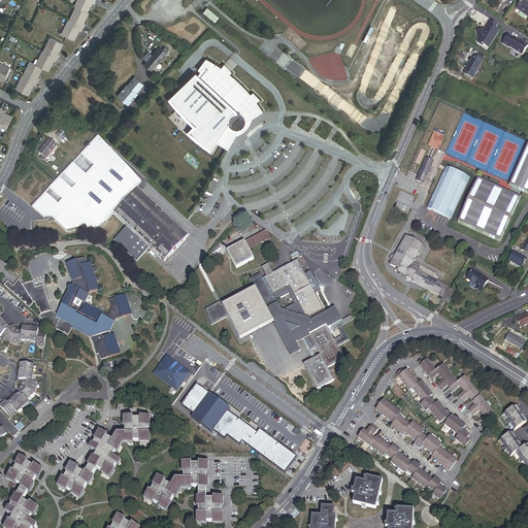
[(94,4),(95,0),(78,0),(79,0),(76,7),(77,7),(87,12),(89,6),(90,6),(92,3),(94,4)]
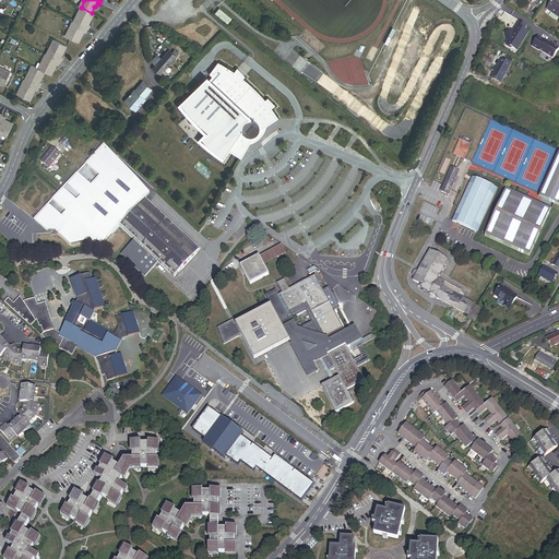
[(558,4),(554,1),(547,10),(558,18),(558,4)]
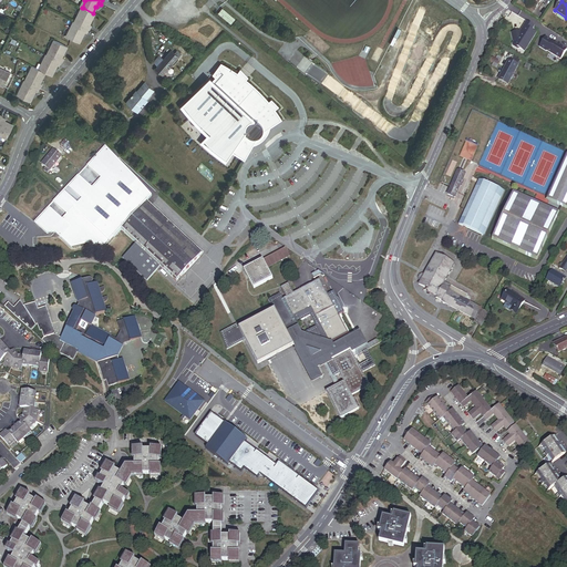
[(91,20),(94,13),(93,13),(83,8),(80,16),(79,14),(74,22),(89,29),(90,30),(92,26),(90,24),(92,21),(91,20)]
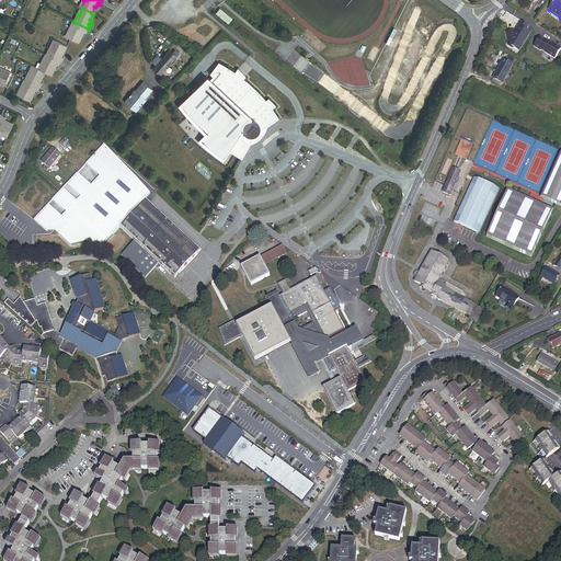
[(82,36),(83,32),(86,33),(88,29),(73,22),(72,22),(69,29),(70,30),(67,37),(70,39),(78,43),(81,36),(82,36)]
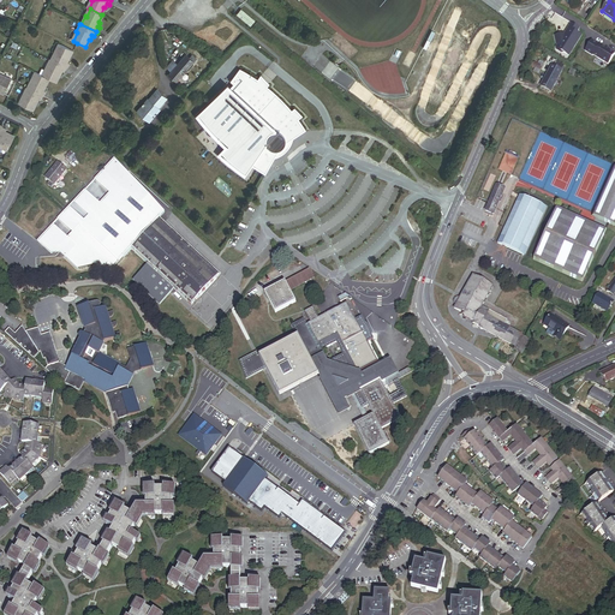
[(565,34),(554,36),(556,49),(561,52),(569,55),(581,36),(578,33),(579,28),(575,25),(572,24),(565,34)]
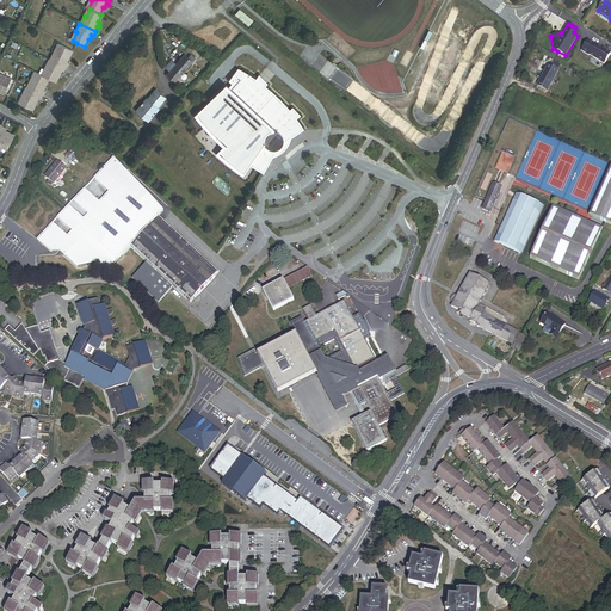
[(605,65),(610,53),(605,49),(604,50),(602,49),(602,48),(596,44),(587,41),(581,51),(588,56),(590,55),(605,65)]
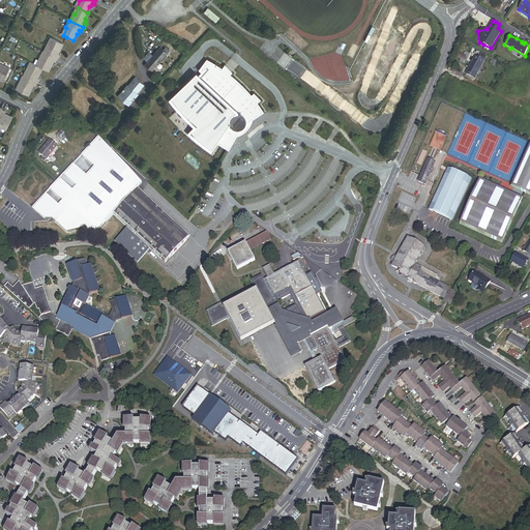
[(58,54),(60,50),(59,50),(62,43),(52,38),(48,46),(47,45),(43,52),(58,58),(58,59),(60,55),(58,54)]
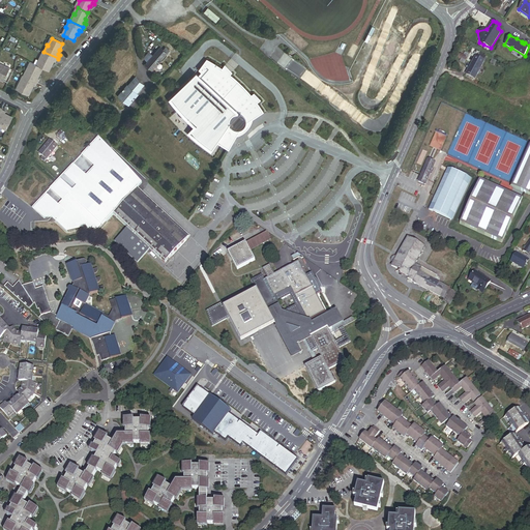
[(152,70),(167,53),(169,50),(165,46),(163,49),(160,47),(153,56),(148,61),(145,64),(152,70)]
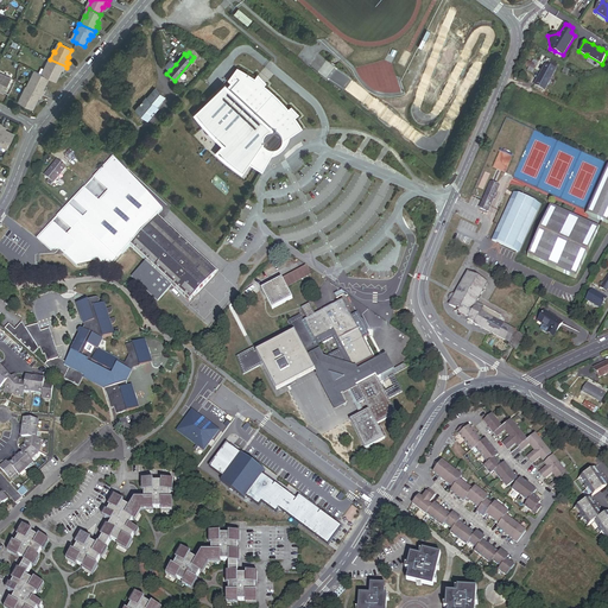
[(58,76),(61,70),(64,71),(67,67),(50,59),(50,58),(45,67),(46,67),(43,75),(48,78),(55,81),(57,75),(58,76)]
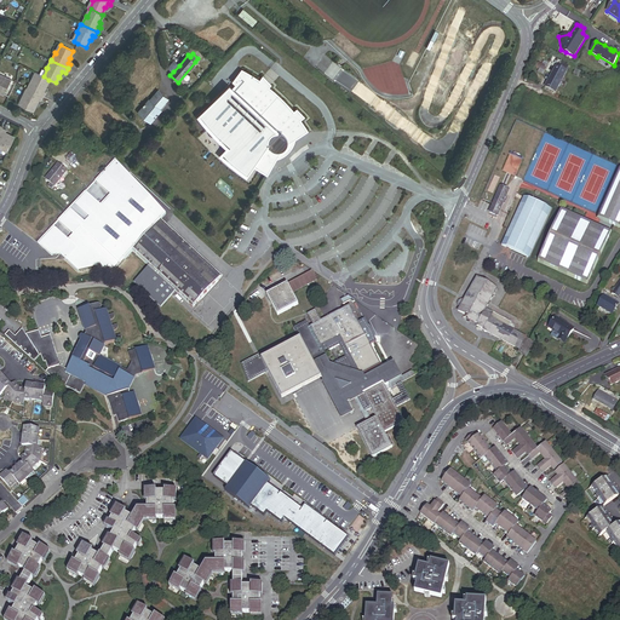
[(173,72),(179,65),(173,61),(167,68),(173,72)]
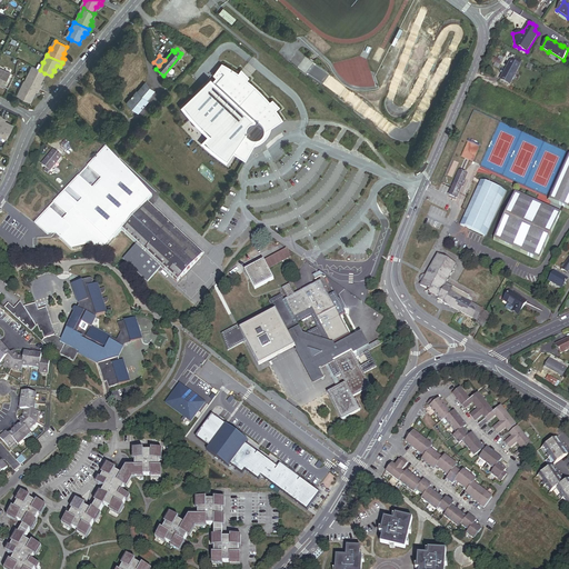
[(493,65),(498,67),(502,58),(499,56),(498,59),(493,57),(491,61),(495,62),(493,65)]
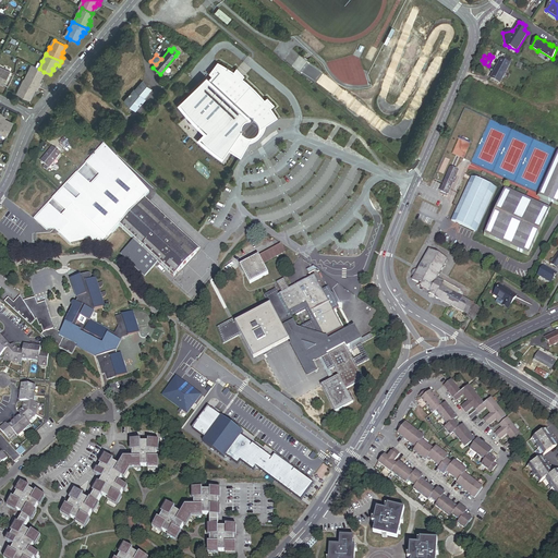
[(504,61),(500,60),(490,79),(499,83),(512,60),(506,57),(504,61)]
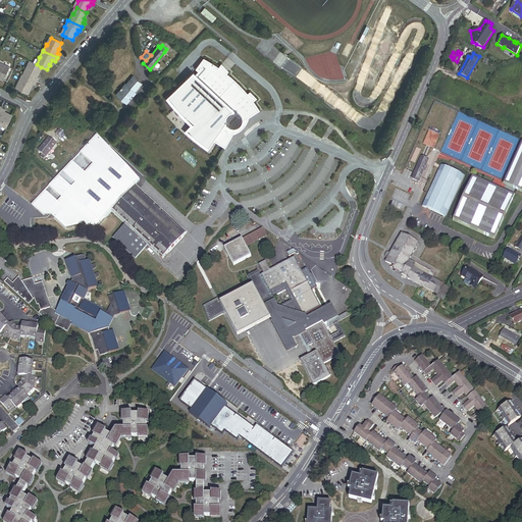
[(253,102),(256,99),(250,93),(247,95),(239,86),(227,75),(225,74),(228,72),(221,65),(217,68),(216,66),(203,59),(197,68),(199,70),(197,75),(194,72),(169,97),(179,109),(192,121),(194,123),(189,131),(193,134),(204,143),(211,146),(215,139),(225,147),(232,136),(240,124),(241,124),(242,123),(243,122),(243,121),(243,120),(250,116),(259,111),(257,108),(253,102)]
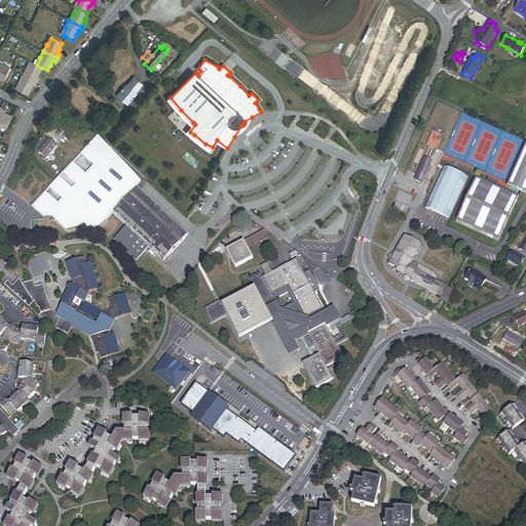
[(37,77),(39,74),(38,73),(41,68),(37,65),(31,62),(27,69),(26,69),(23,75),(37,82),(39,78),(37,77)]
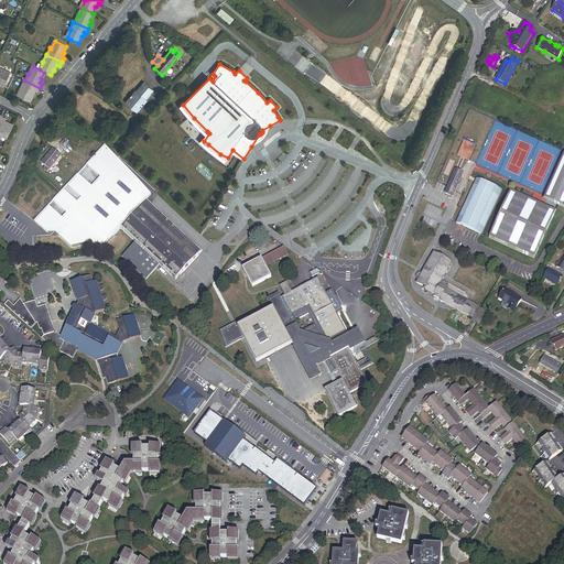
[(0,83),(4,85),(9,75),(1,71),(2,69),(0,67),(0,83)]
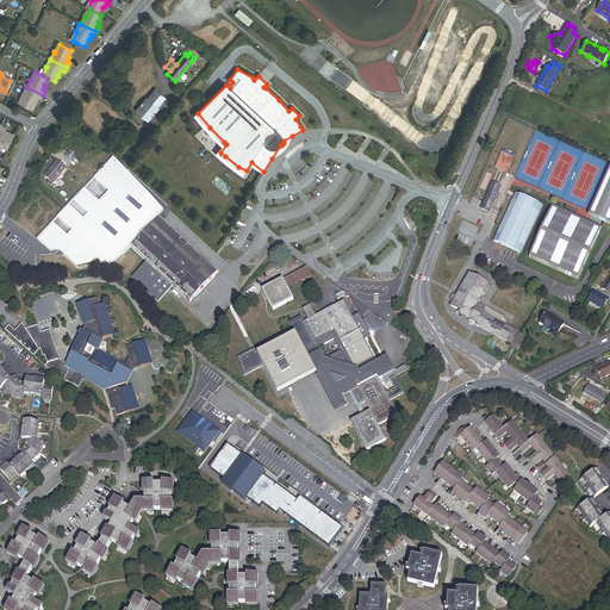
[(39,100),(43,95),(26,87),(23,94),(24,95),(19,104),(31,110),(35,104),(36,104),(38,99),(39,100)]
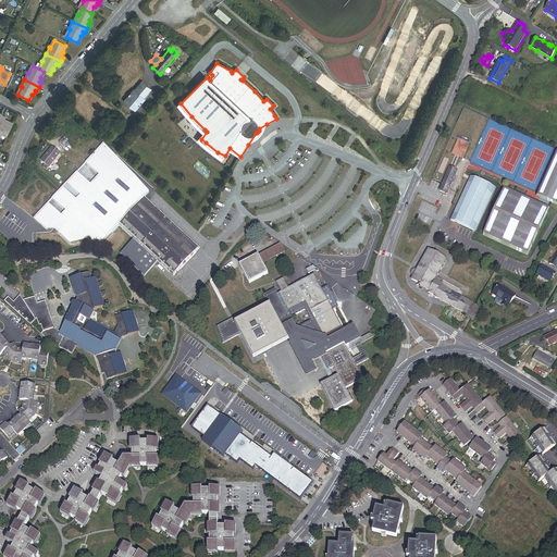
[(134,89),(124,101),(136,111),(146,99),(145,98),(152,89),(143,81),(135,89),(134,89)]
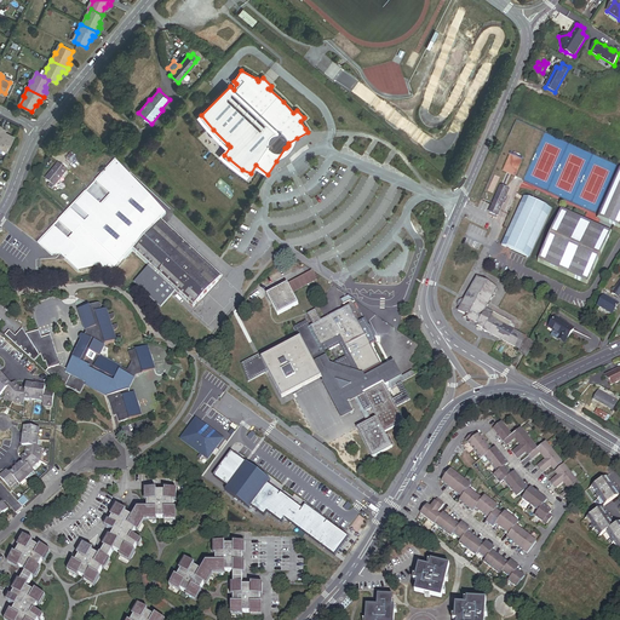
[(224,155),(230,147),(228,144),(213,130),(201,115),(199,118),(211,133),(225,147),(228,149),(222,156),(228,162),(241,172),(248,177),(251,173),(242,170),(229,159),(224,155)]
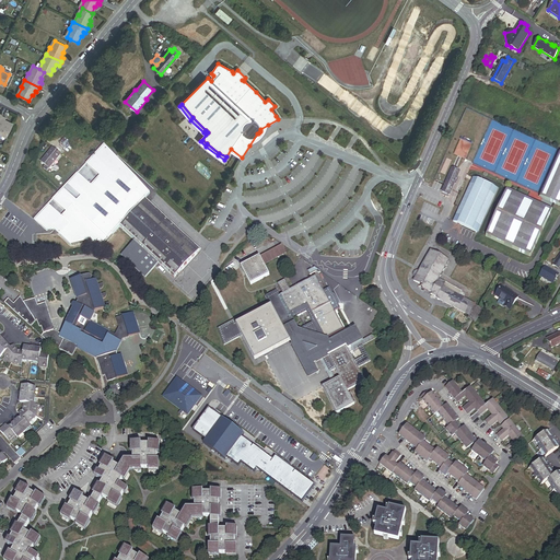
[(85,105),(82,109),(89,115),(93,111),(85,105)]
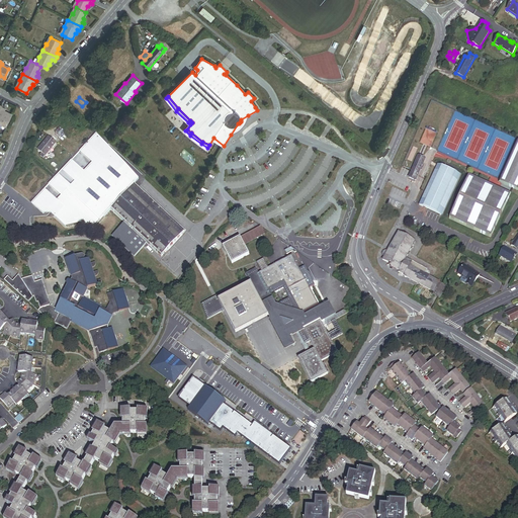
[(7,125),(12,115),(7,112),(6,113),(4,111),(5,108),(2,107),(0,110),(0,123),(2,124),(2,123),(7,125)]
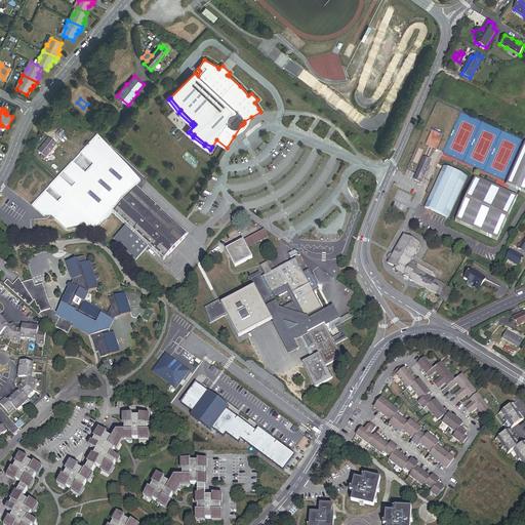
[(244,129),(246,127),(248,125),(249,122),(250,120),(251,117),(244,121),(244,122),(244,123),(243,124),(242,125),(241,125),(234,136),(236,135),(238,134),(241,132),(243,131),(244,129)]
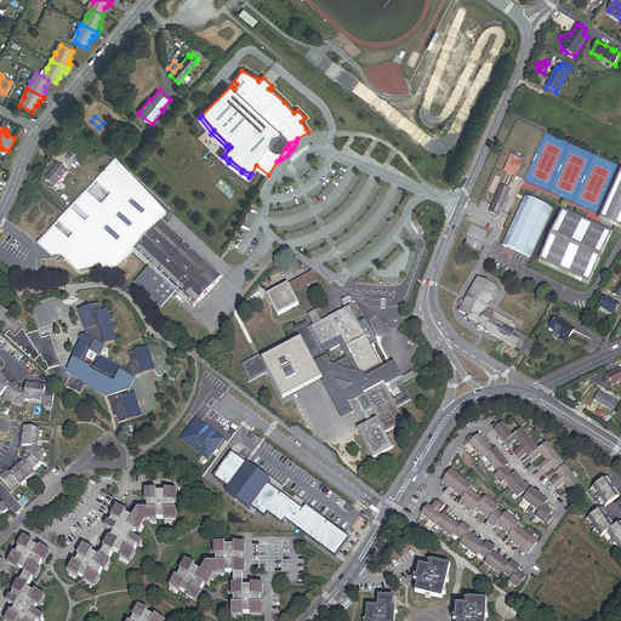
[(55,187),(67,171),(58,164),(46,180),(55,187)]
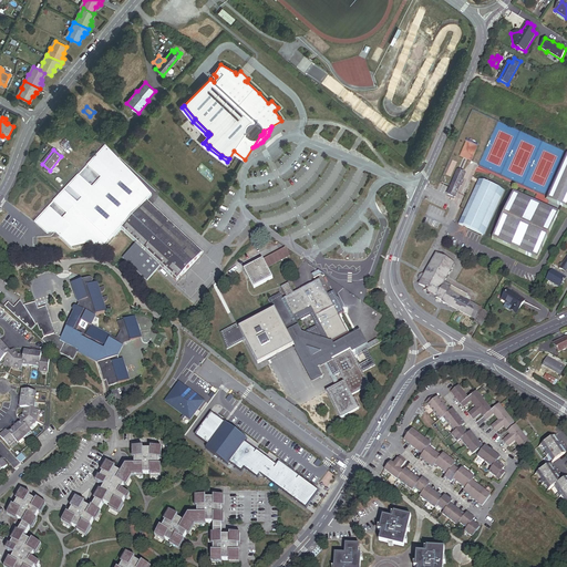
[(566,154),(547,198),(566,206),(566,154)]
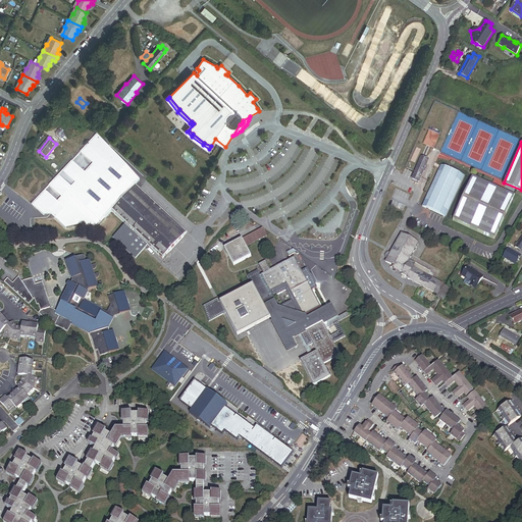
[(419,183),(428,161),(421,159),(412,179),(419,183)]
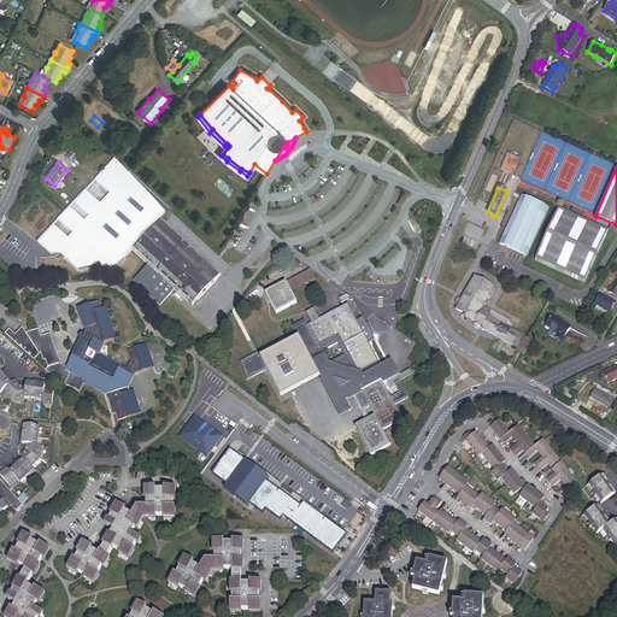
[(547,207),(521,195),(499,245),(526,257),(547,207)]
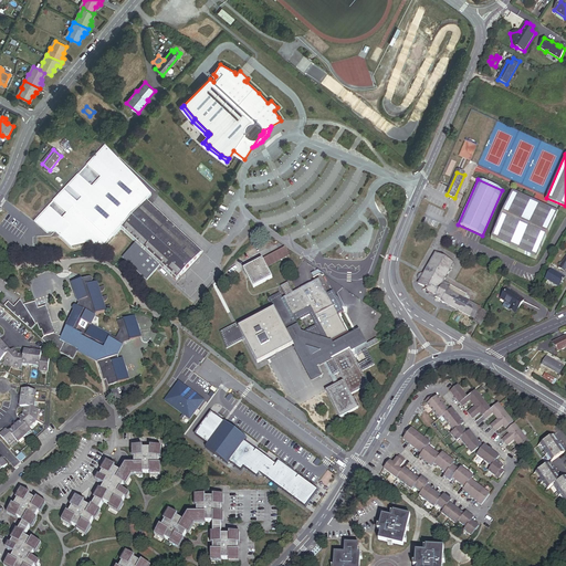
[(559,209),(514,189),(491,240),(537,261),(559,209)]
